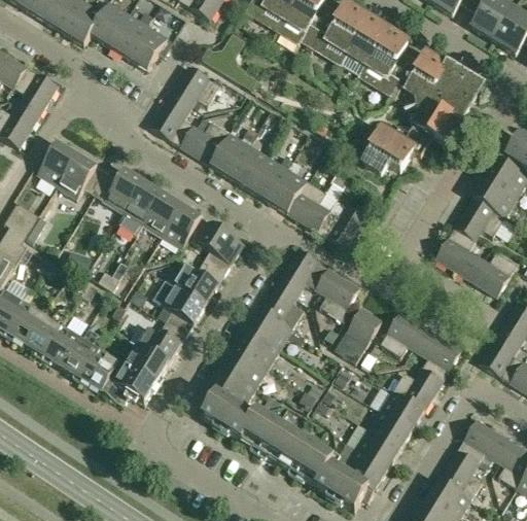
[(27,9),(32,0),(12,0),(27,9)]
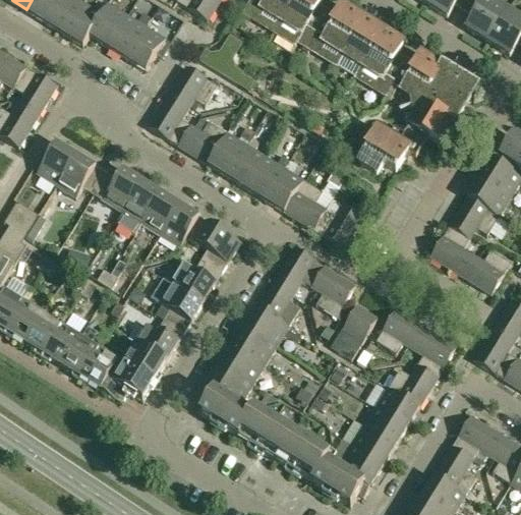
[(32,0),(26,9),(46,20),(58,0),(32,0)]
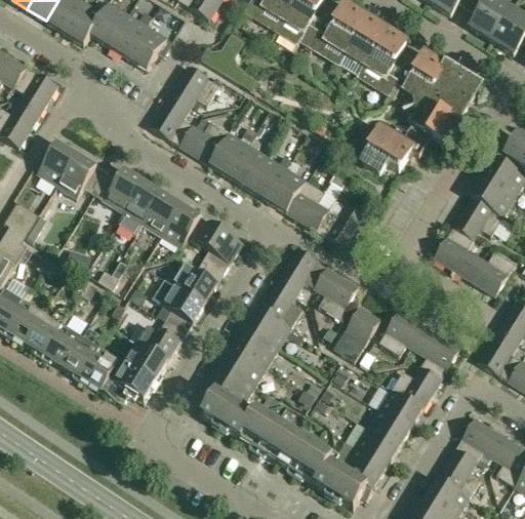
[(58,0),(46,21),(65,33),(85,0),(58,0)]
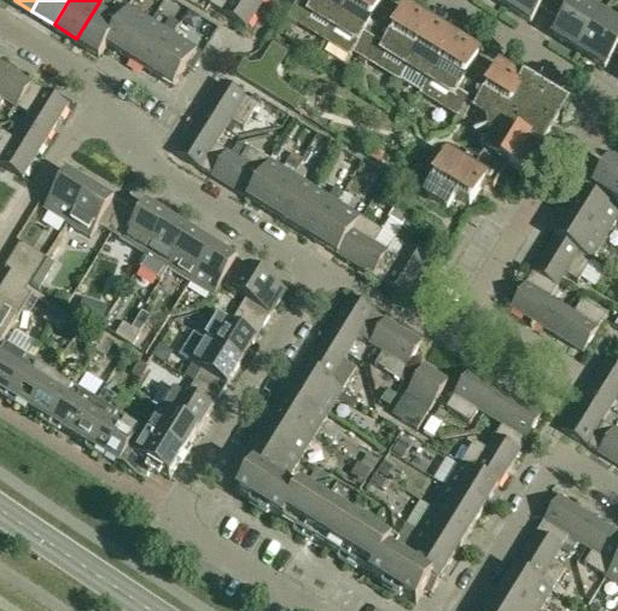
[(99,52),(103,47),(106,40),(122,15),(121,13),(100,0),(76,39),(99,52)]
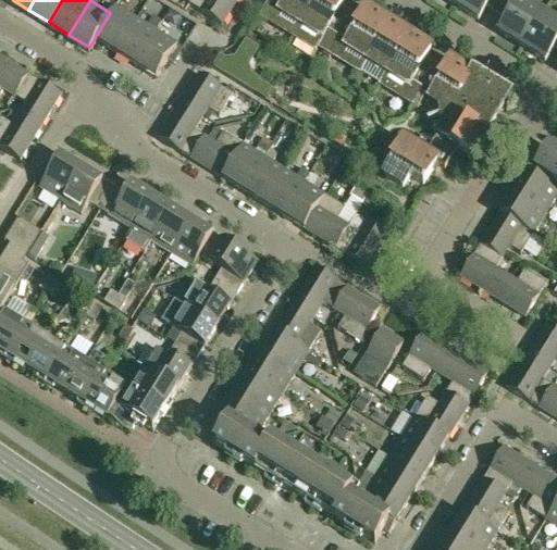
[(188,0),(222,21),(234,0),(188,0)]
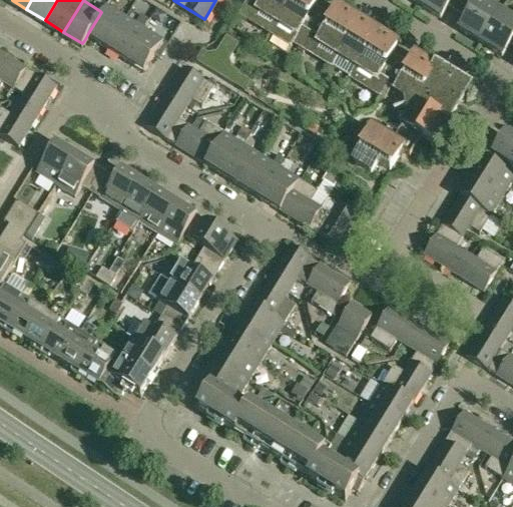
[(246,0),(240,10),(271,28),(287,0),(246,0)]
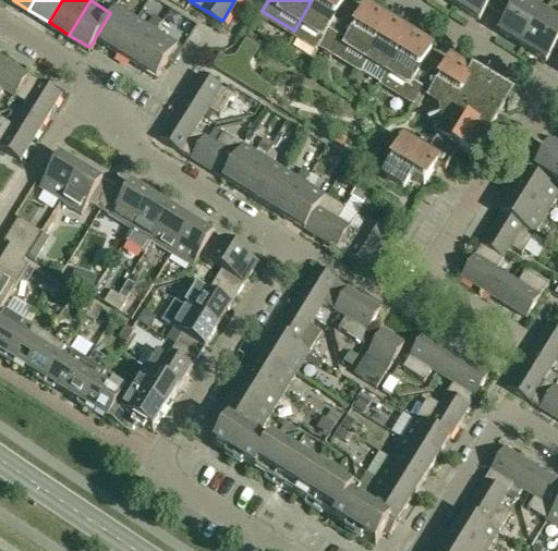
[(318,40),(328,47),(348,15),(338,10),(343,0),(312,0),(294,31),(316,45),(318,40)]
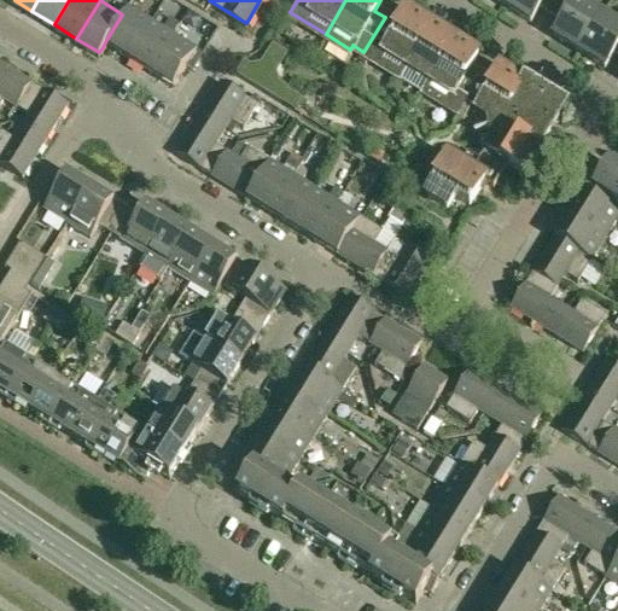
[(546,0),(554,5),(557,0),(506,0),(505,1),(530,17),(541,0),(546,0)]
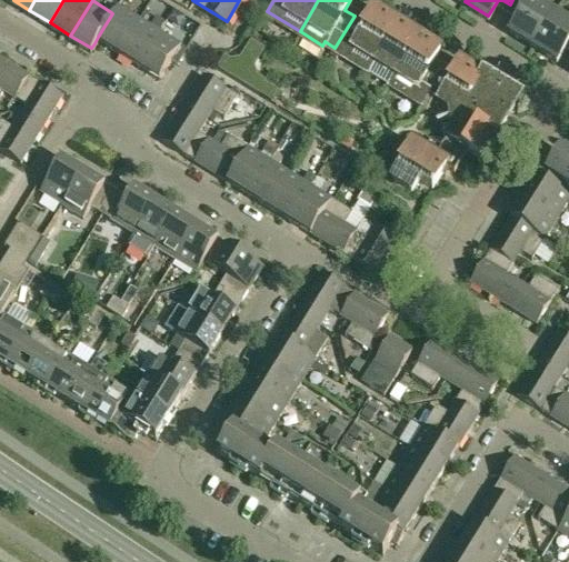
[(509,29),(533,43),(555,8),(541,0),(512,0),(510,4),(520,10),(509,29)]
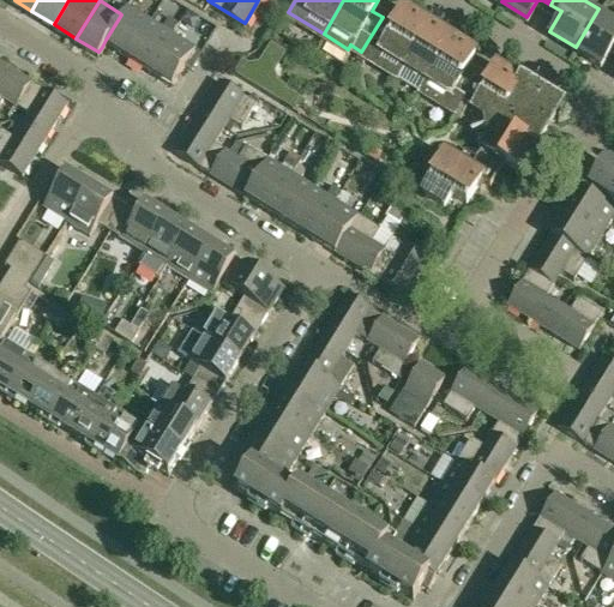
[(151,16),(128,2),(127,1),(120,13),(121,14),(106,40),(128,53),(151,16)]
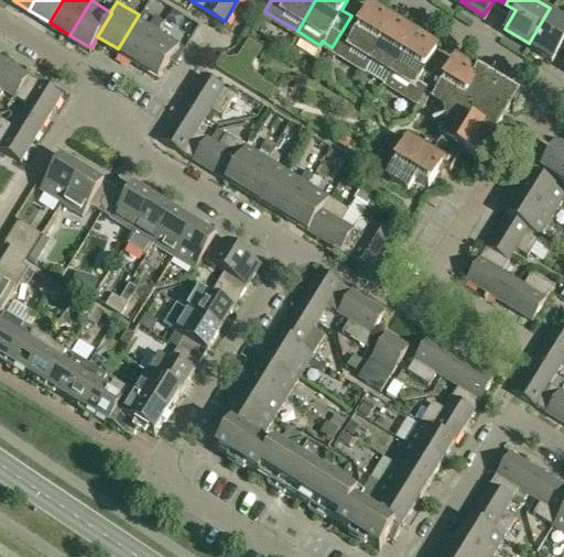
[(364,67),(391,23),(396,17),(372,3),(361,22),(351,15),(332,47),(364,67)]
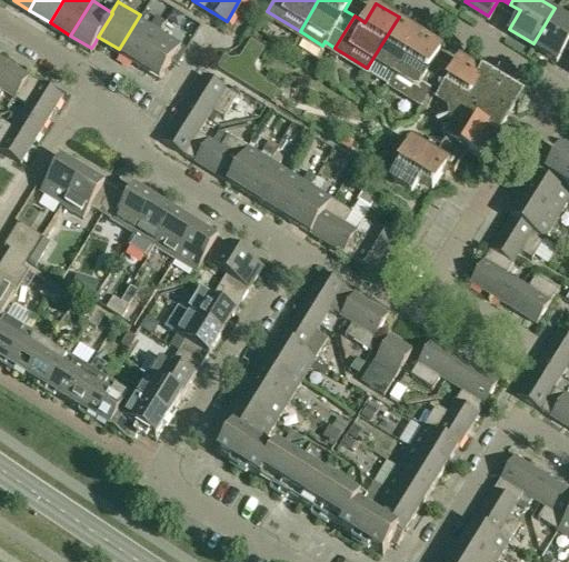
[(568,40),(568,11),(567,16),(555,8),(533,43),(557,58),(568,40)]
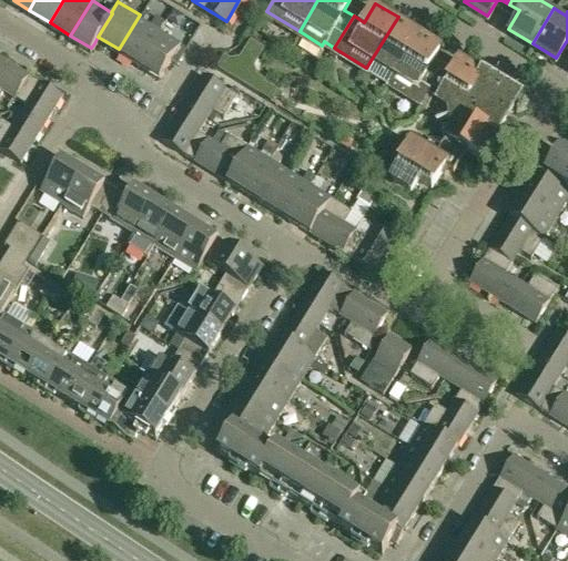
[(155,11),(150,21),(160,28),(165,17),(155,11)]
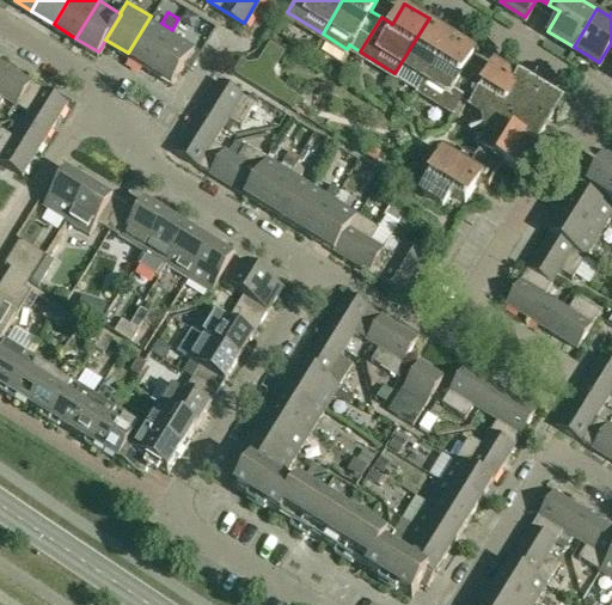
[(128,53),(150,67),(172,30),(161,23),(151,16),(128,53)]
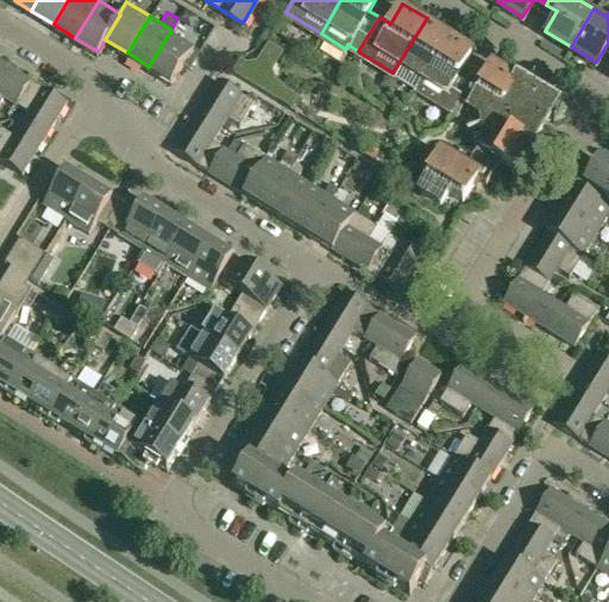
[(427,18),(422,25),(393,73),(394,73),(401,62),(422,75),(415,86),(416,87),(450,32),(427,18)]
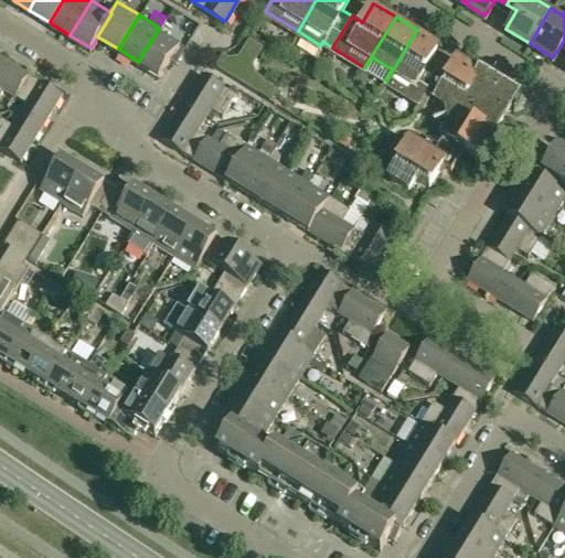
[(181,41),(159,28),(138,62),(159,75),(181,41)]
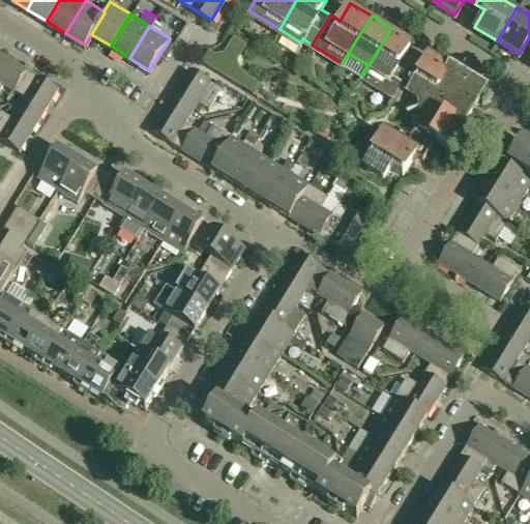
[(362,76),(392,94),(411,64),(401,59),(412,40),(391,28),(362,76)]
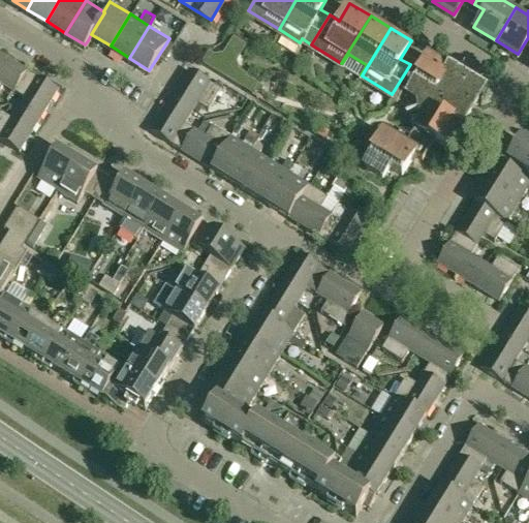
[(224,50),(236,57),(245,40),(235,34),(224,50)]
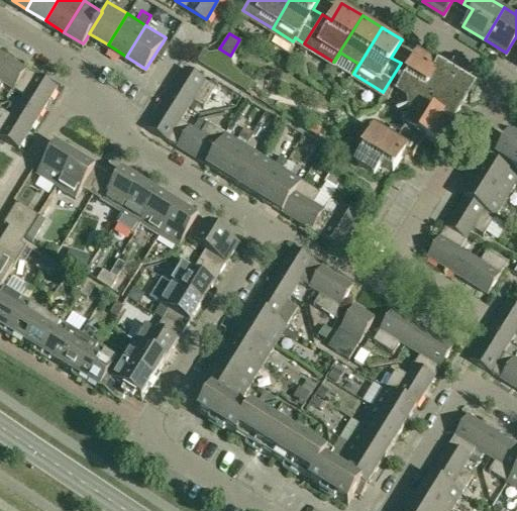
[(203,47),(197,59),(209,66),(216,56),(203,47)]
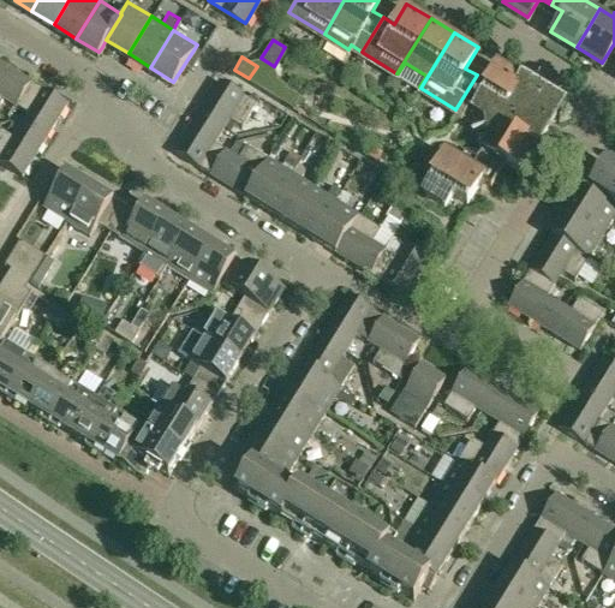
[(0,100),(4,94),(6,96),(17,102),(33,78),(0,58),(0,100)]
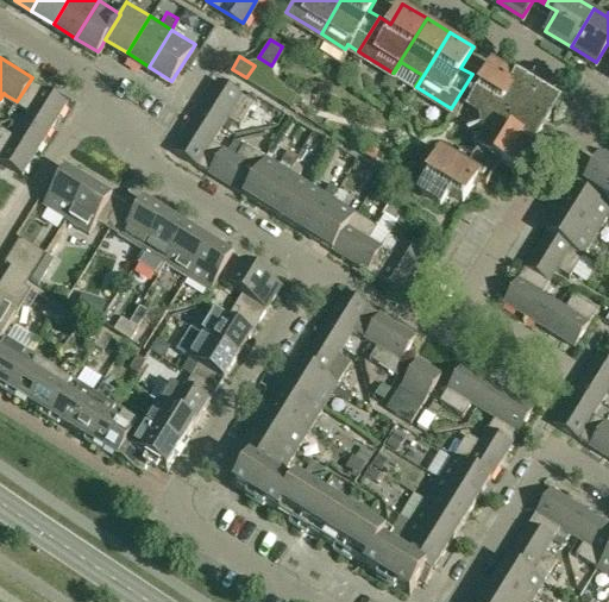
[(481,111),(483,120),(485,131),(472,152),(460,145),(460,146),(494,167),(501,156),(520,169),(562,101),(495,60),(487,74),(476,68),(472,74),(451,108),(452,108),(459,98),(481,111)]
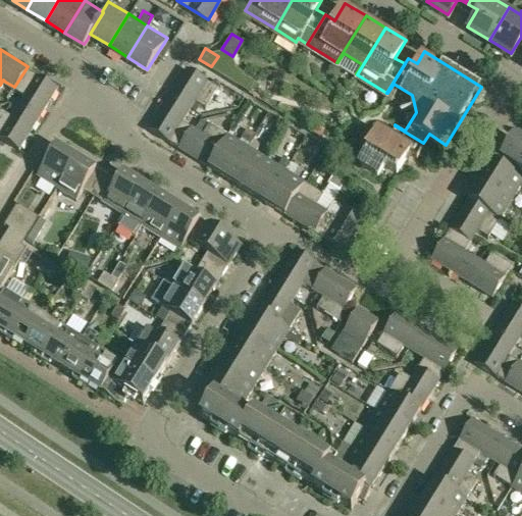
[(232,65),(218,56),(211,66),(226,75),(232,65)]
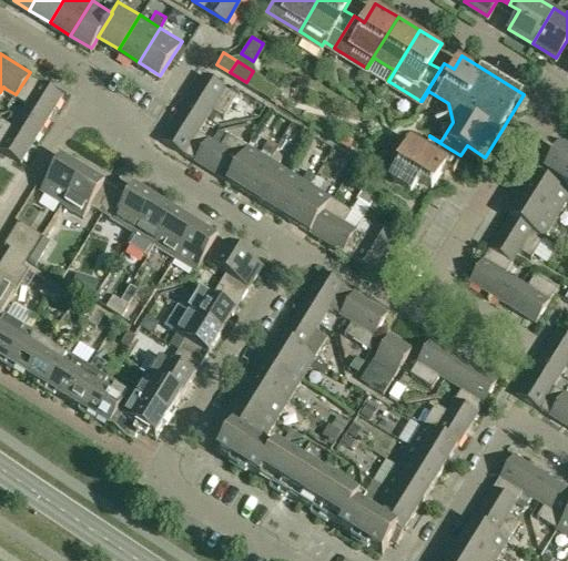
[(203,71),(183,104),(205,118),(212,106),(224,114),(237,92),(203,71)]
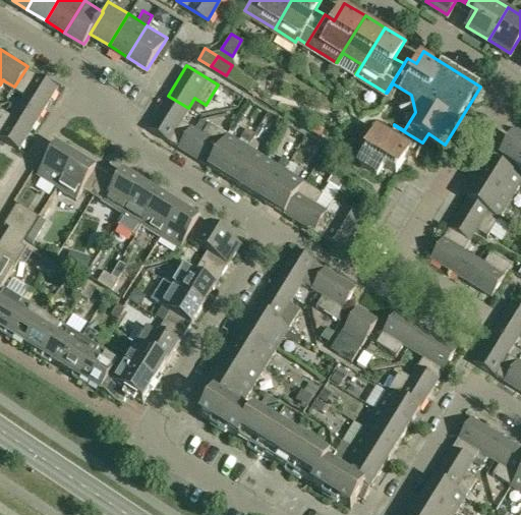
[(243,72),(232,65),(226,75),(237,82),(243,72)]
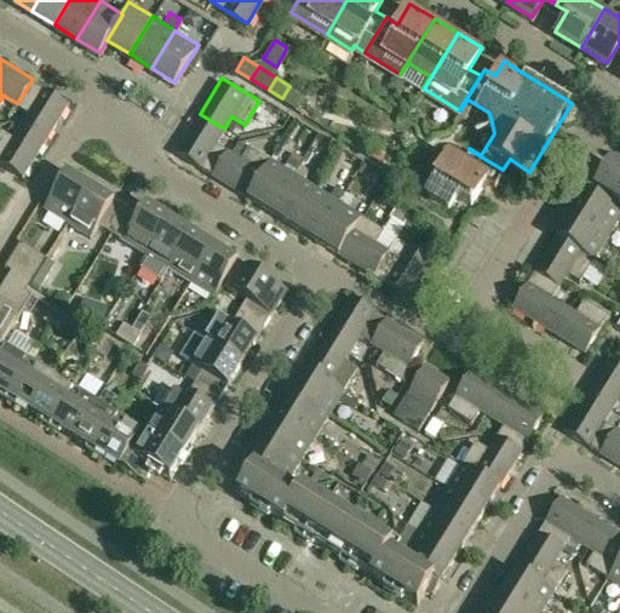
[(68,101),(33,79),(17,103),(29,110),(22,122),(46,137),(68,101)]
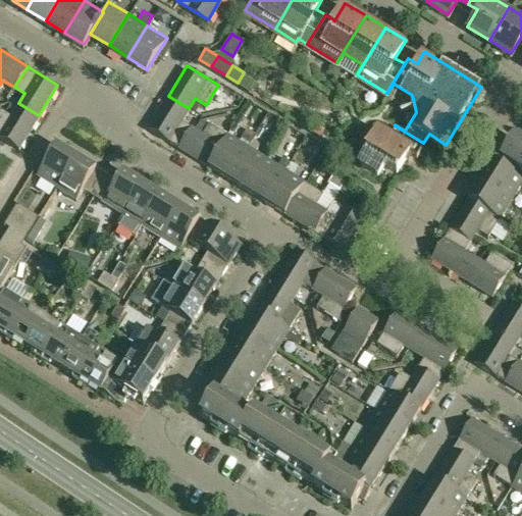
[(168,96),(149,126),(181,146),(194,126),(183,118),(189,108),(168,96)]
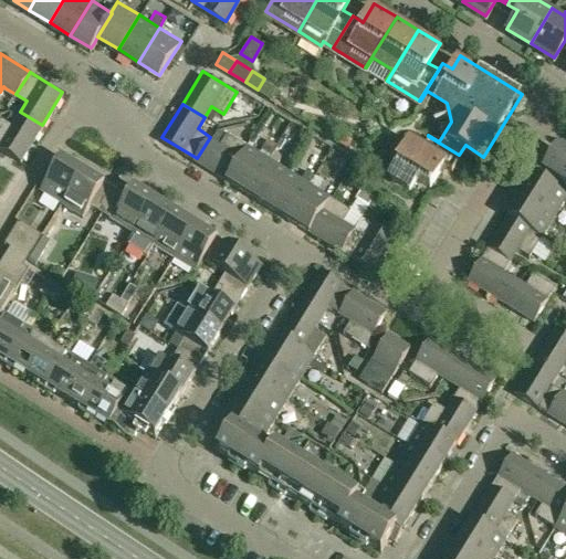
[(0,115),(0,145),(21,158),(42,125),(20,112),(13,123),(1,115),(0,115)]
